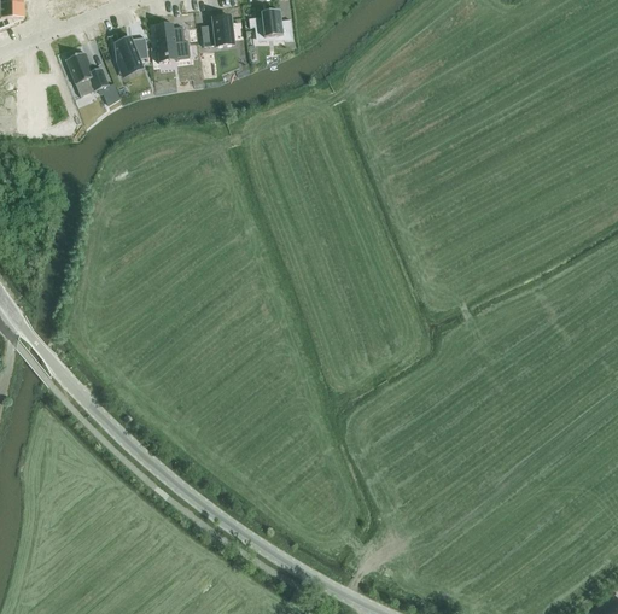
[(0,15),(0,13),(0,27),(15,22),(13,18),(24,17),(24,3),(0,4),(0,15)]
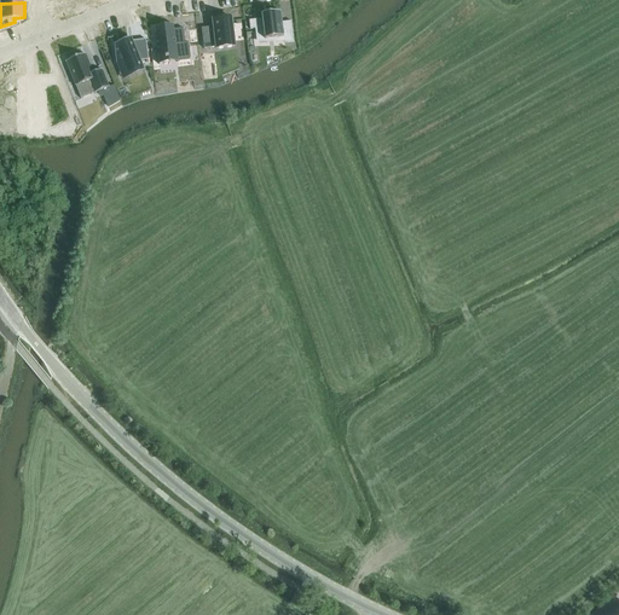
[(261,16),(249,18),(249,27),(254,27),(255,38),(283,34),(284,40),(294,39),(291,18),(282,19),(281,9),(261,11),(261,16)]
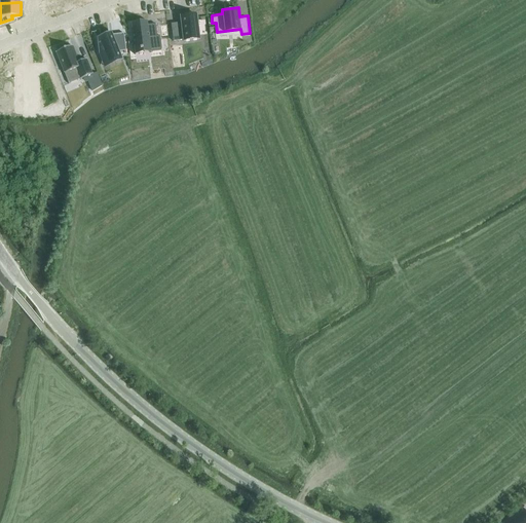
[(182,24),(172,25),(173,39),(183,38),(184,39),(198,37),(195,12),(181,14),(182,24)]
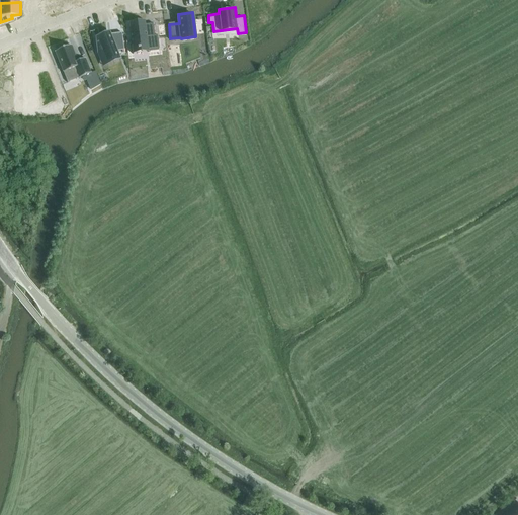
[(130,20),(128,20),(133,52),(134,52),(133,48),(136,47),(138,47),(138,48),(140,48),(140,47),(147,46),(148,50),(149,50),(149,49),(159,48),(157,32),(154,32),(153,21),(145,22),(145,18),(144,18),(144,19),(130,21),(130,20)]
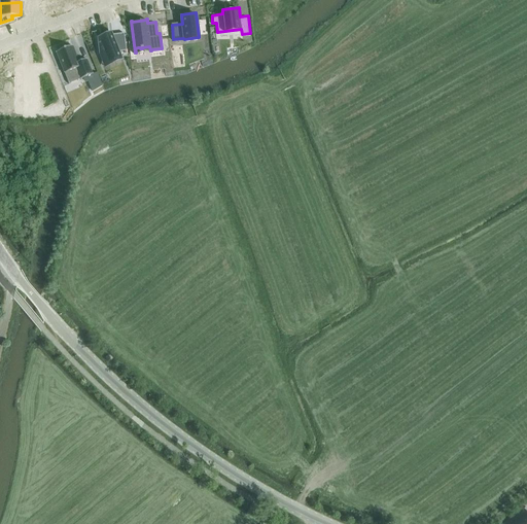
[(102,34),(97,36),(99,53),(105,51),(109,62),(121,57),(119,49),(126,48),(124,31),(112,32),(111,30),(102,34)]
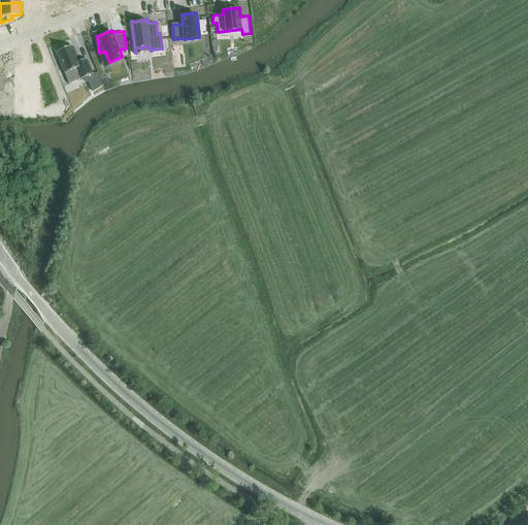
[(72,43),(56,51),(68,81),(69,81),(69,80),(79,76),(79,77),(93,72),(87,57),(78,60),(72,43)]
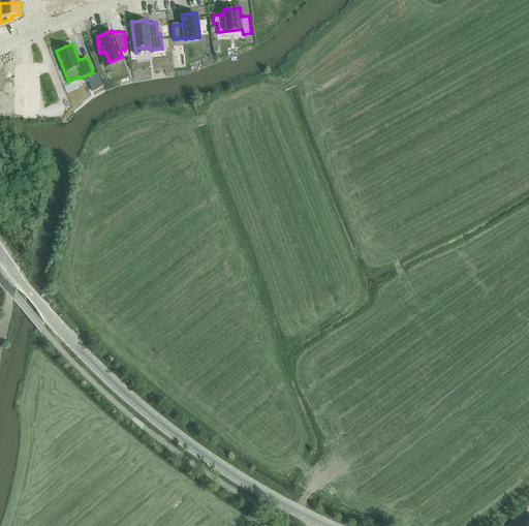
[(528,525),(528,516),(528,515),(515,525),(528,525)]
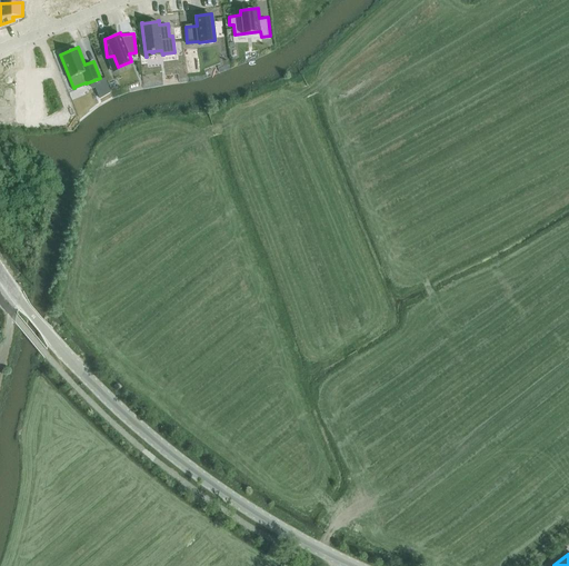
All buildings are outlined.
